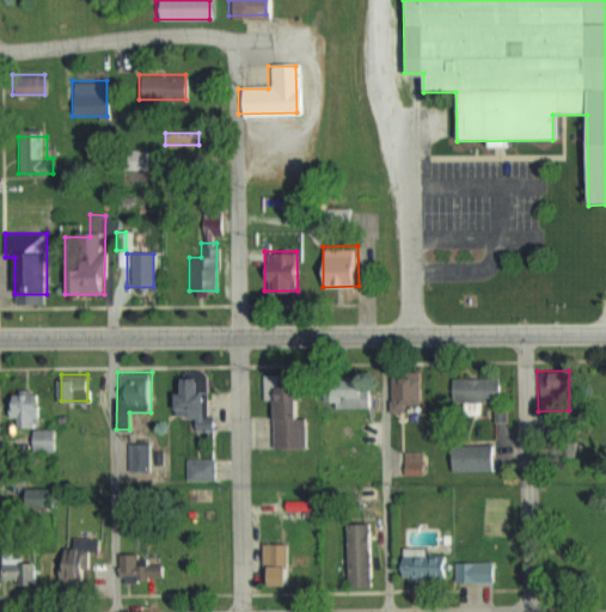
[(420,409),(420,375),(391,375),(391,409),(420,409)]
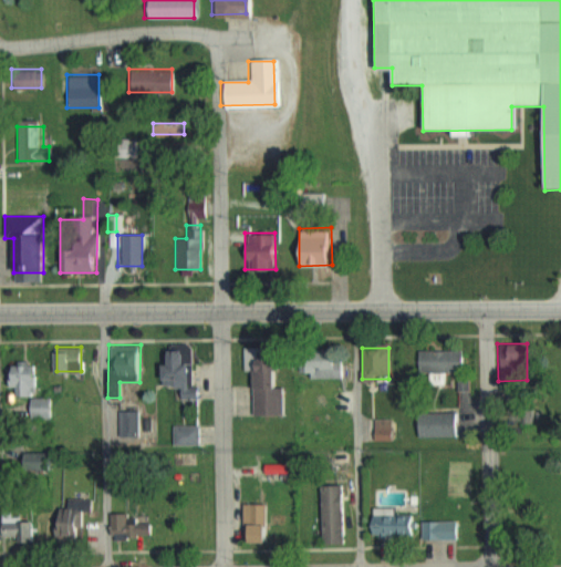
[(190,388),(190,349),(165,349),(165,388),(190,388)]
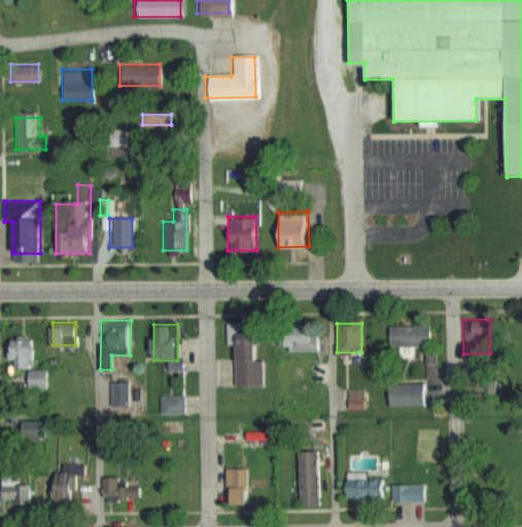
[(263,386),(262,324),(225,324),(225,344),(235,344),(235,386),(263,386)]
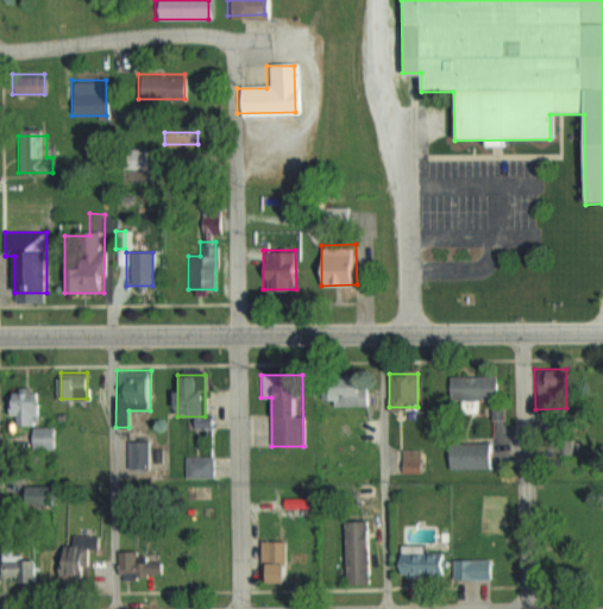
[(446,400),(495,400),(495,375),(446,375),(446,400)]
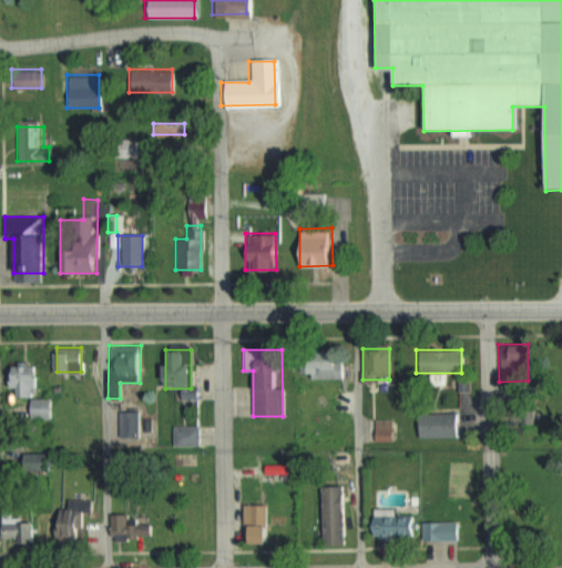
[(344,359),(312,359),(312,378),(344,378),(344,359)]
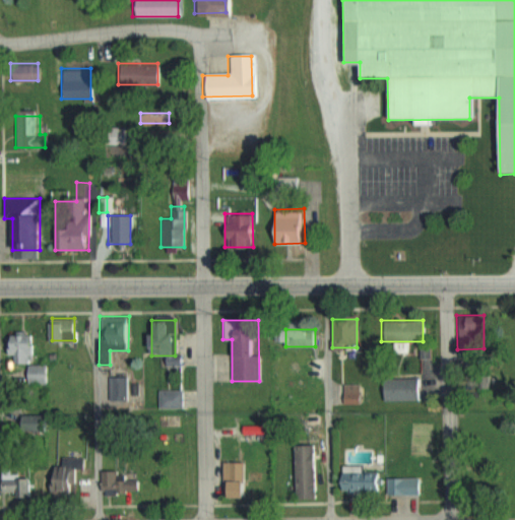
[(46,384),(46,366),(34,366),(34,335),(9,334),(9,363),(26,364),(26,383),(46,384)]
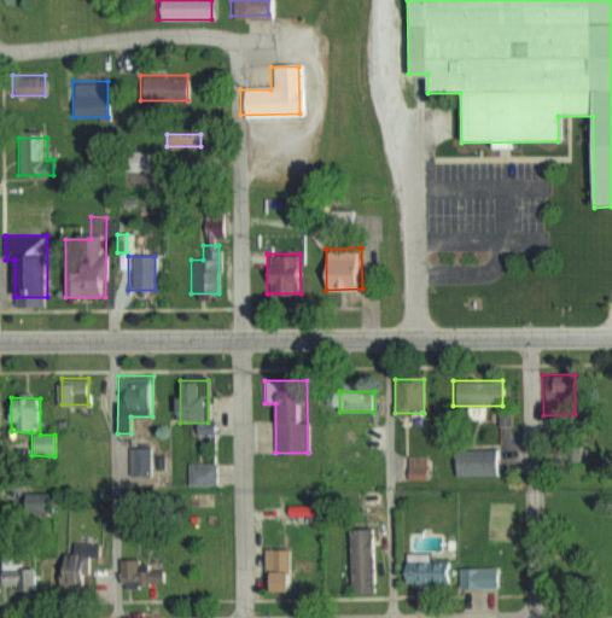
[(150,448),(127,448),(127,474),(150,474),(150,448)]
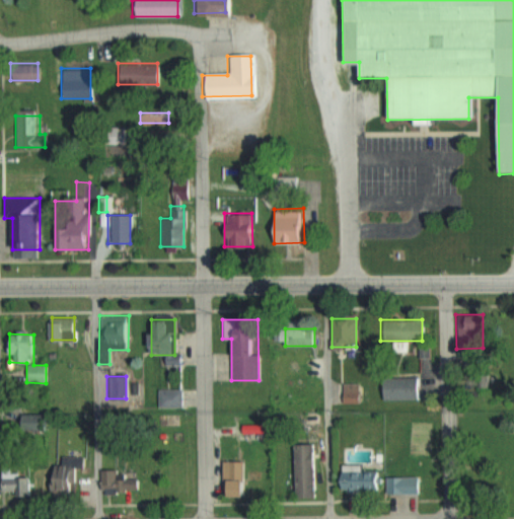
[(378,399),(418,399),(418,377),(378,377),(378,399)]
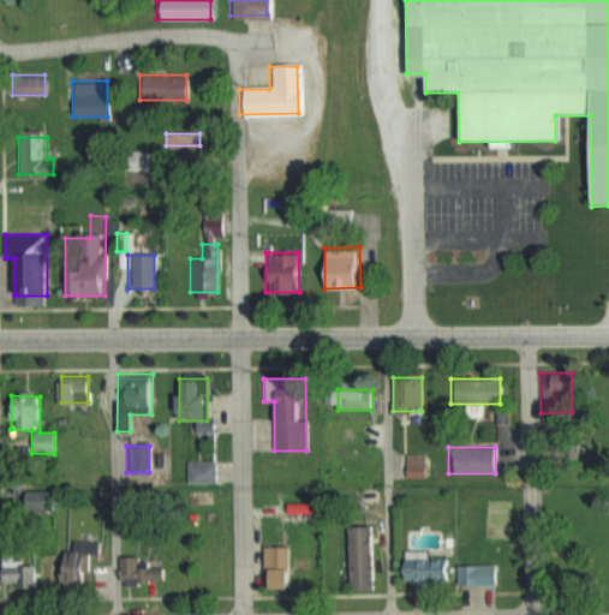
[(185,460),(185,482),(213,482),(213,460),(185,460)]
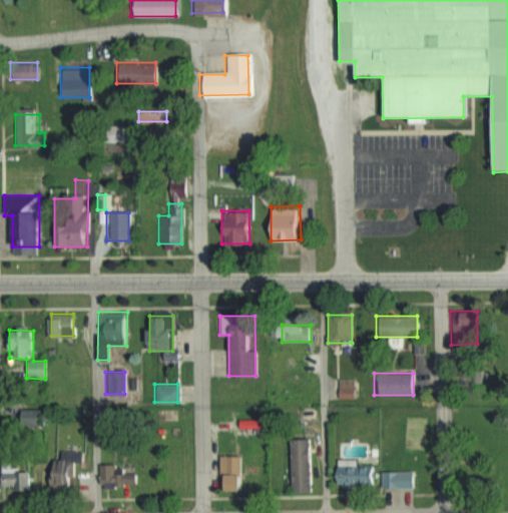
[(353,397),(353,386),(339,386),(339,397),(353,397)]
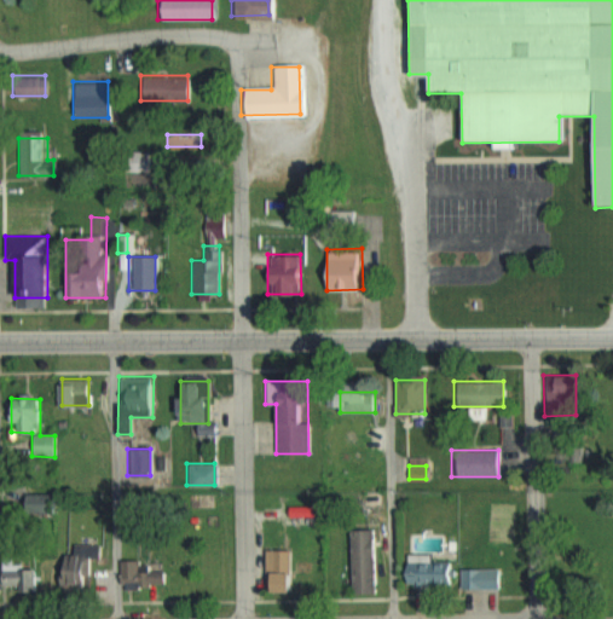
[(24,513),(57,513),(57,493),(24,493),(24,513)]
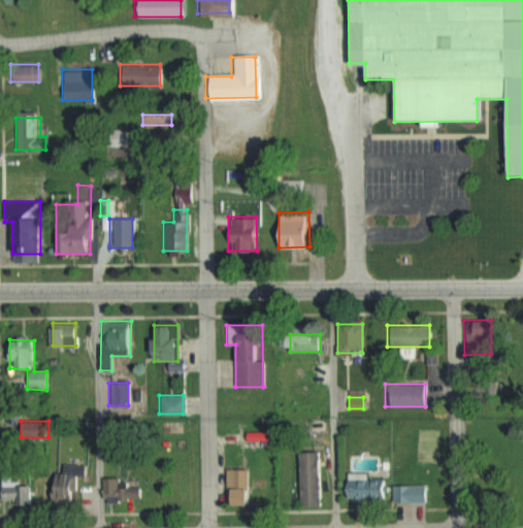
[(320,451),(299,451),(299,506),(320,506),(320,451)]
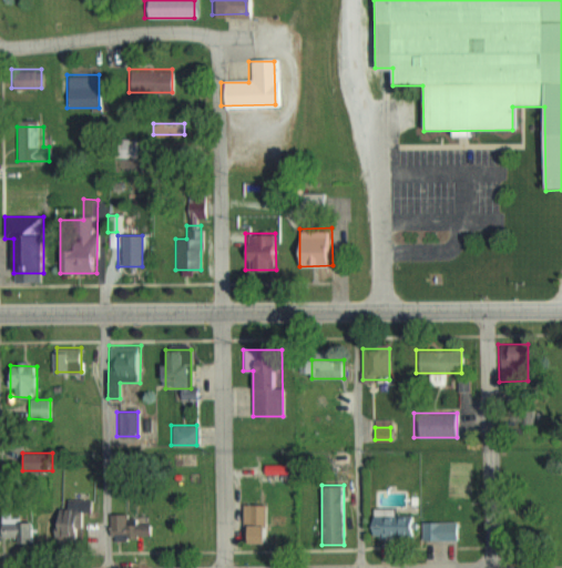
[(80,511),(89,513),(90,499),(64,498),(64,508),(55,507),(54,541),(80,543),(80,511)]
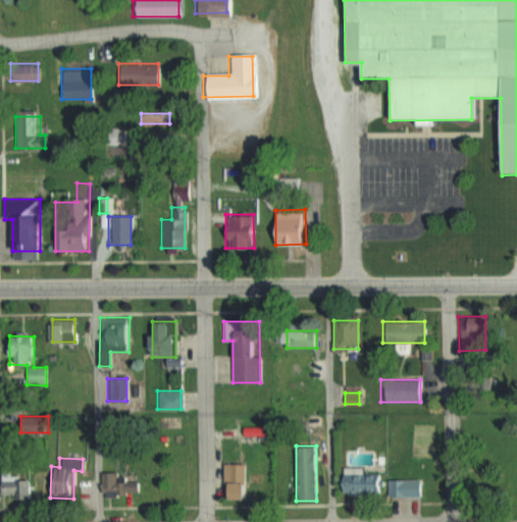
[(99,472),(99,494),(137,494),(137,481),(121,481),(121,472),(99,472)]
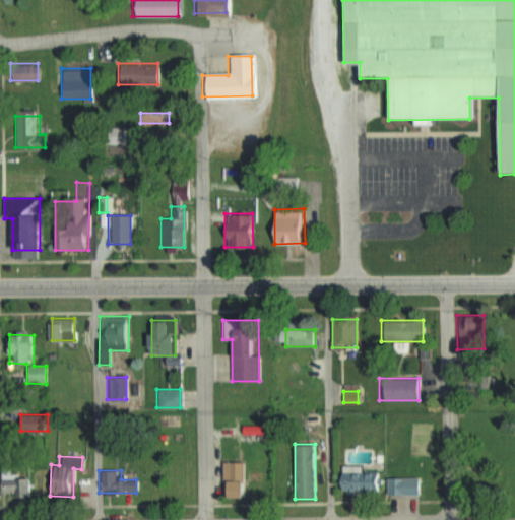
[(380,492),(380,472),(340,472),(340,492),(380,492)]
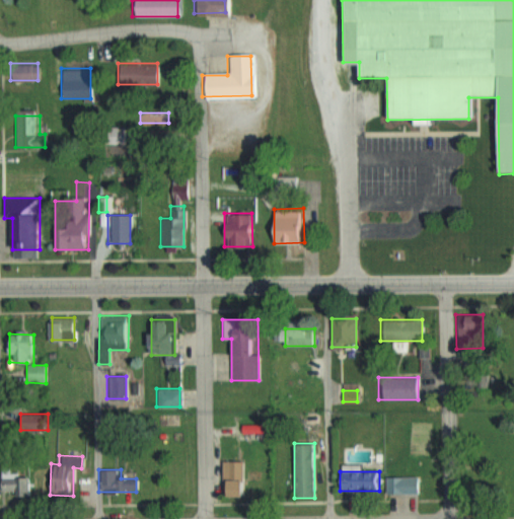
[(29,473),(0,473),(0,495),(29,495),(29,473)]
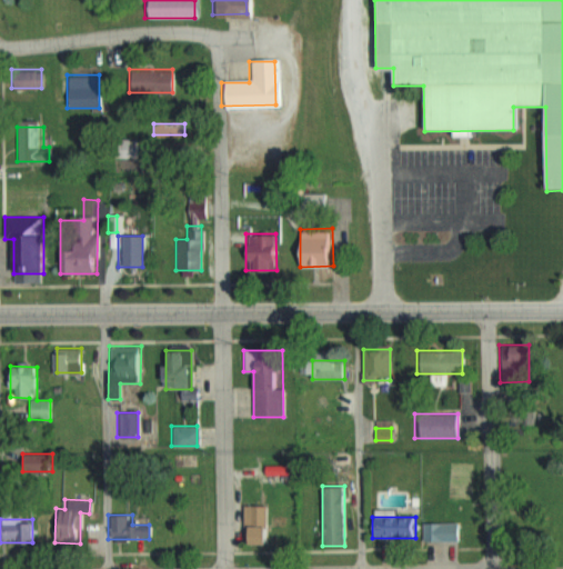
[(459,522),(421,522),(421,541),(459,541),(459,522)]
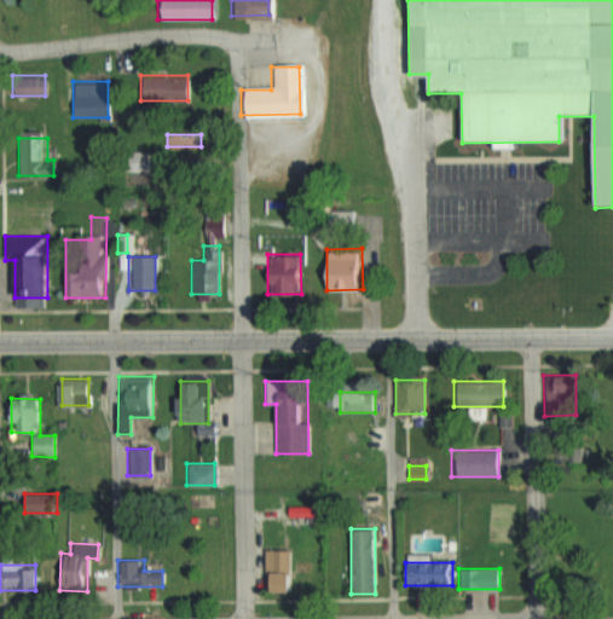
[(273,591),(291,591),(291,570),(273,570),(273,591)]
